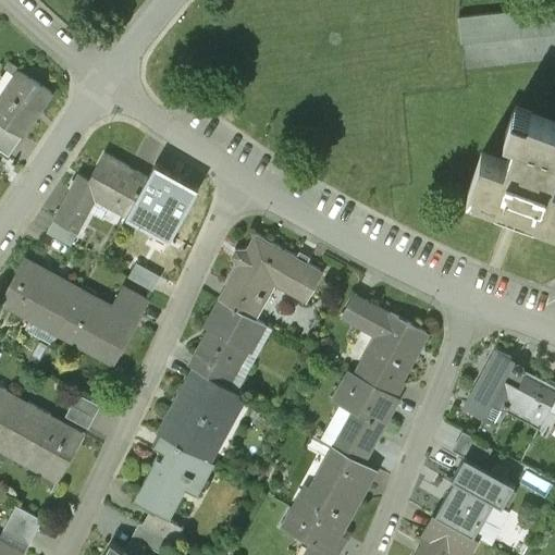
[(554,8),(456,20),(459,45),(554,34),(554,8)]
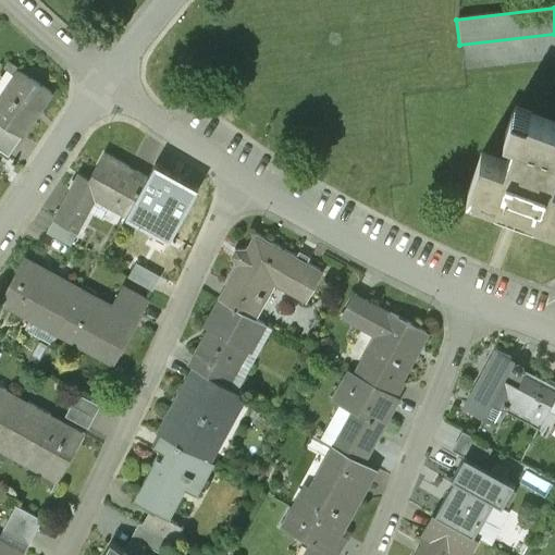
[(50,95),(17,72),(0,97),(0,124),(21,138),(50,95)]
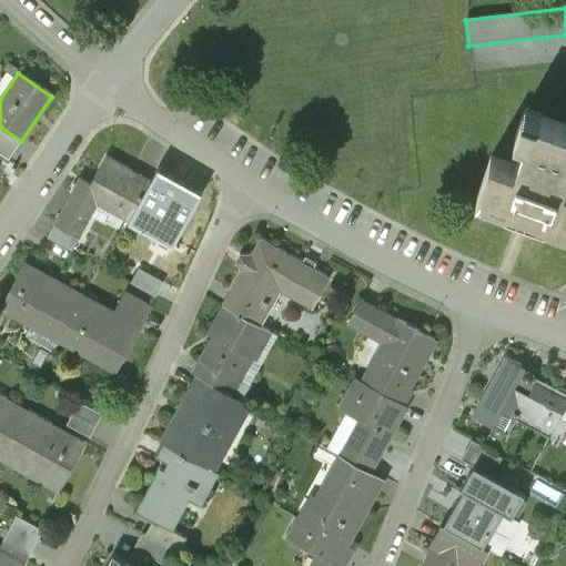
[(475,192),(505,203),(512,202),(542,213),(544,218),(565,225),(565,185),(561,184),(565,170),(565,127),(538,118),(537,121),(522,114),(514,137),(524,140),(514,167),(488,158),(475,192)]
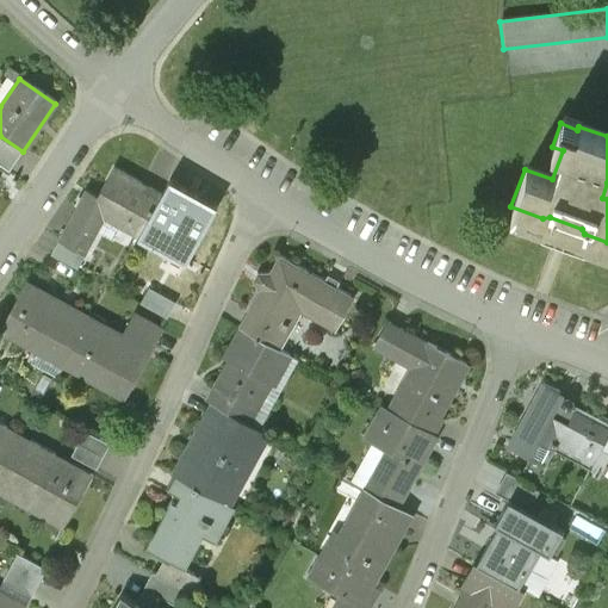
[(23,152),(0,136),(0,168),(8,174),(23,152)]
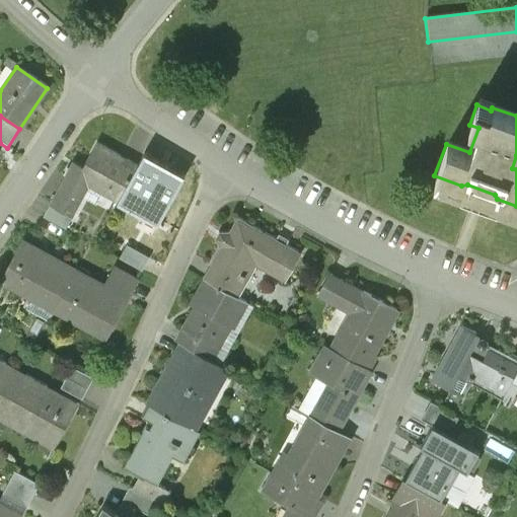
[(135,167),(96,145),(84,167),(73,161),(49,205),(71,217),(82,197),(87,187),(100,195),(116,203),(135,167)]
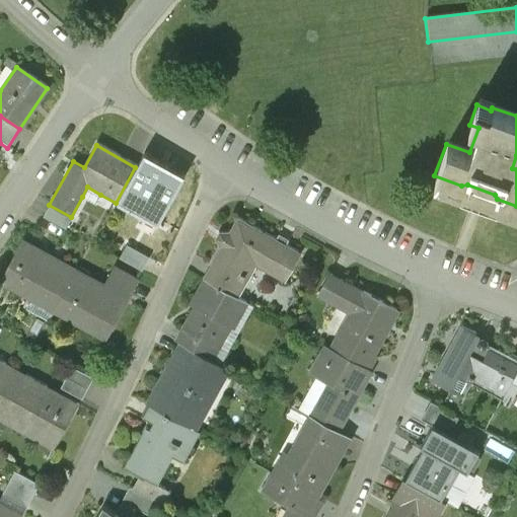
[(176,190),(135,167),(116,203),(131,211),(133,207),(157,220),(155,224),(156,225),(176,190)]
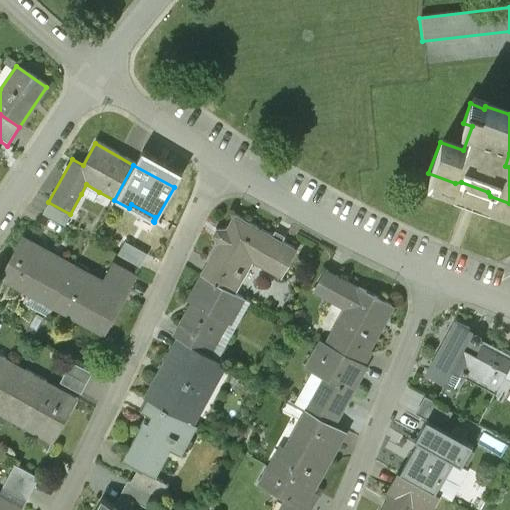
[(94,201),(99,192),(86,184),(81,194),(94,201)]
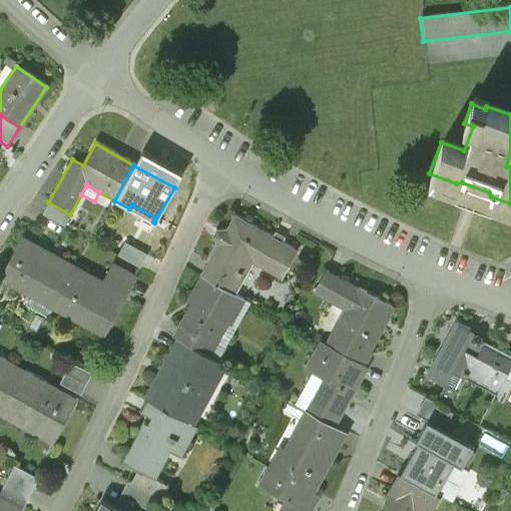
[(63,227),(70,214),(48,202),(41,215),(63,227)]
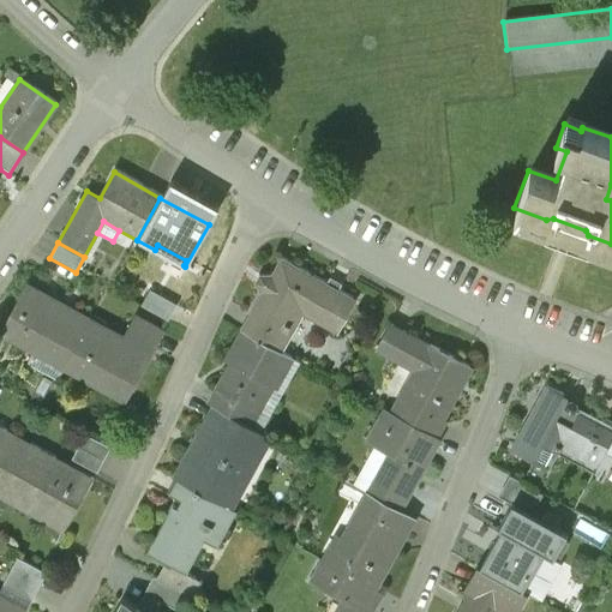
[(279,258),(246,317),(279,335),(292,312),(330,334),(351,299),(279,258)]
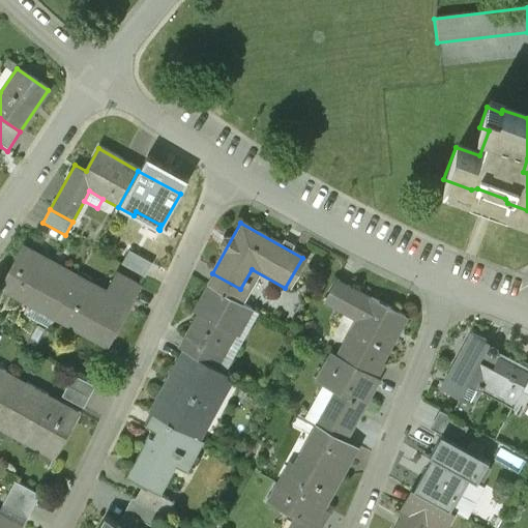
[(75,277),(22,247),(0,288),(29,304),(53,317),(75,277)]
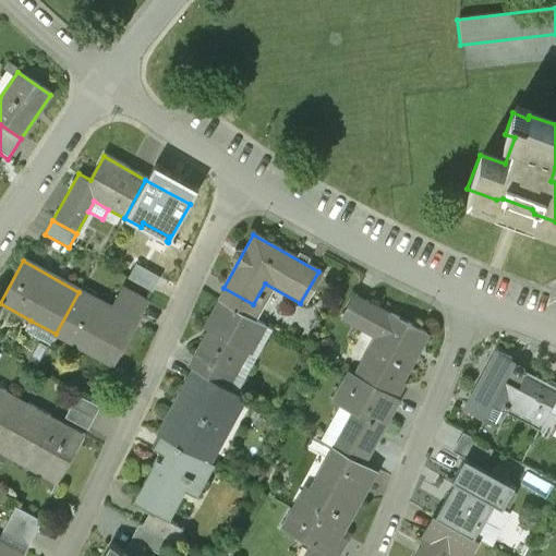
[(135,266),(128,279),(152,292),(159,279),(135,266)]
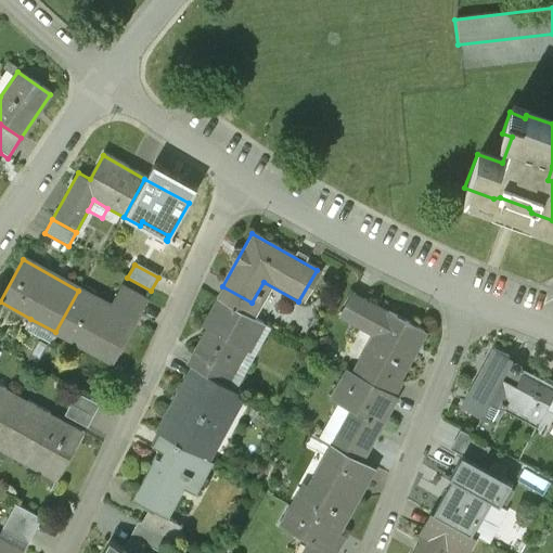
[(259,307),(252,303),(222,286),(215,298),(218,299),(253,319),(259,307)]
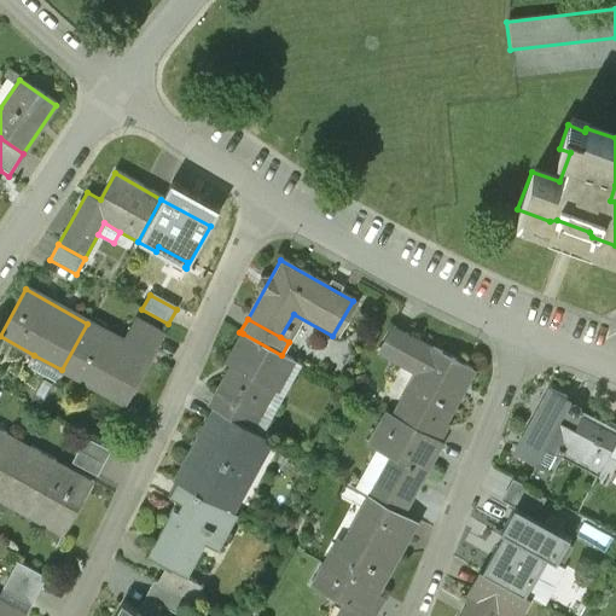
[(125,344),(87,324),(62,370),(125,405),(151,359),(150,358),(125,344)]
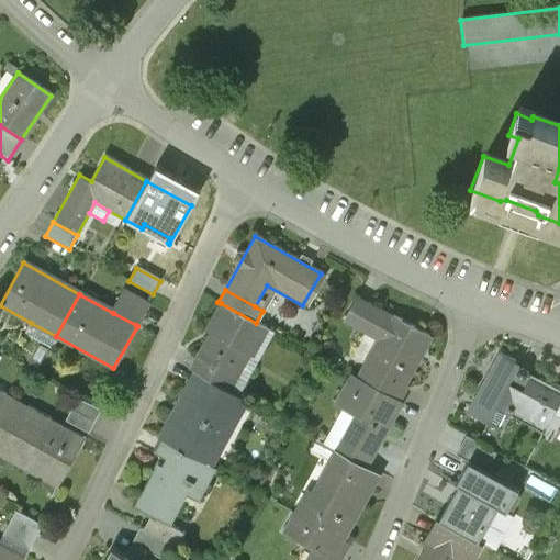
[(116,308),(140,320),(146,306),(124,294),(116,308)]
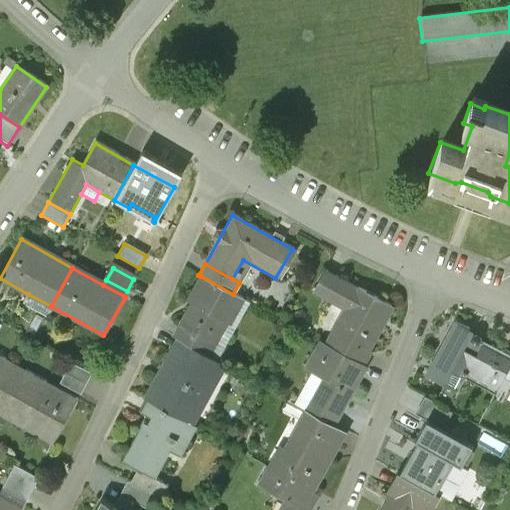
[(324,299),(336,277),(322,270),(310,291),(324,299)]
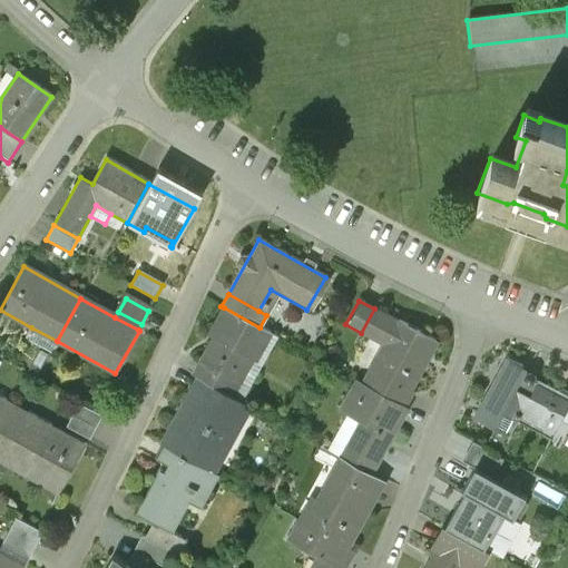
[(198,364),(193,375),(198,379),(238,401),(274,335),(260,327),(224,307),(214,326),(219,329),(199,365),(198,364)]
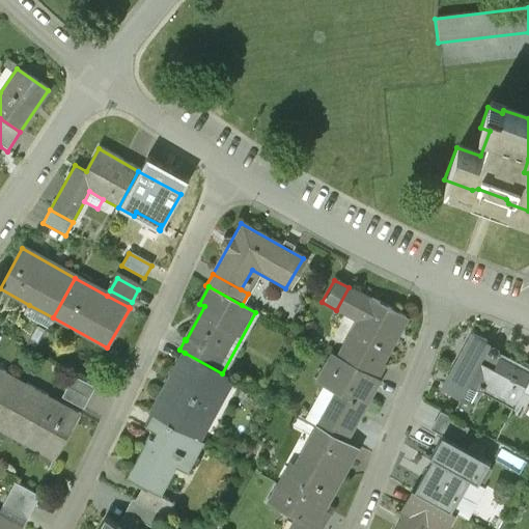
[(345,346),(379,365),(380,363),(405,318),(369,300),(368,301),(350,290),(351,288),(349,287),(336,310),(359,323),(346,345),(345,346)]
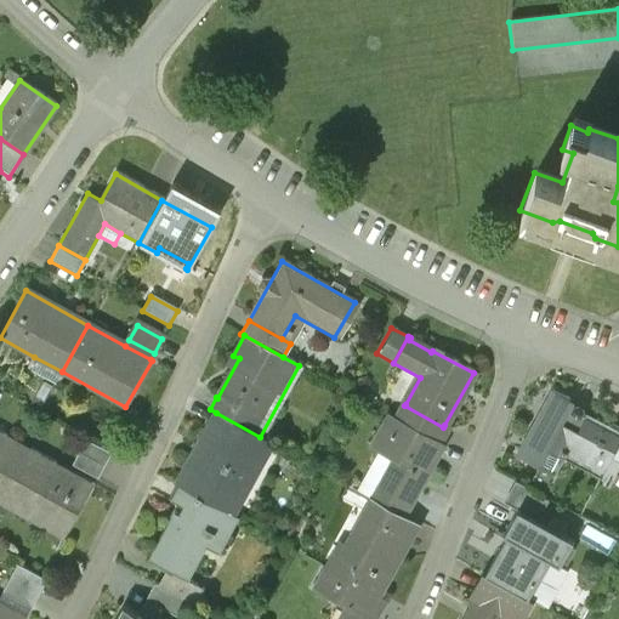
[(125,346),(151,359),(154,353),(129,340),(125,346)]
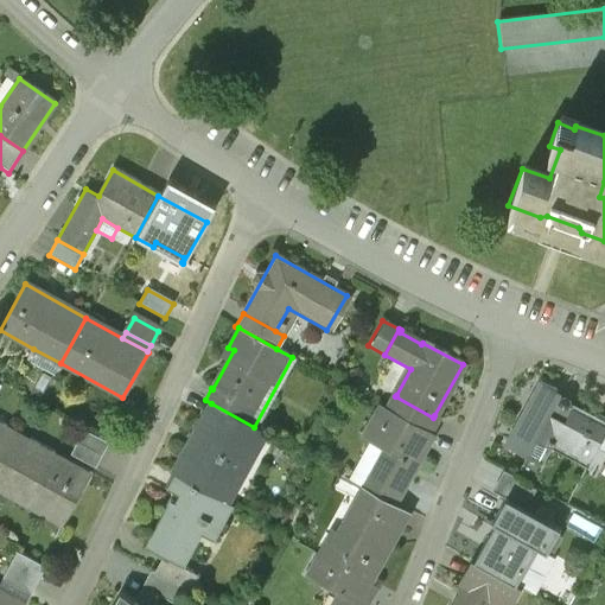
[(53,376),(61,363),(33,349),(26,361),(53,376)]
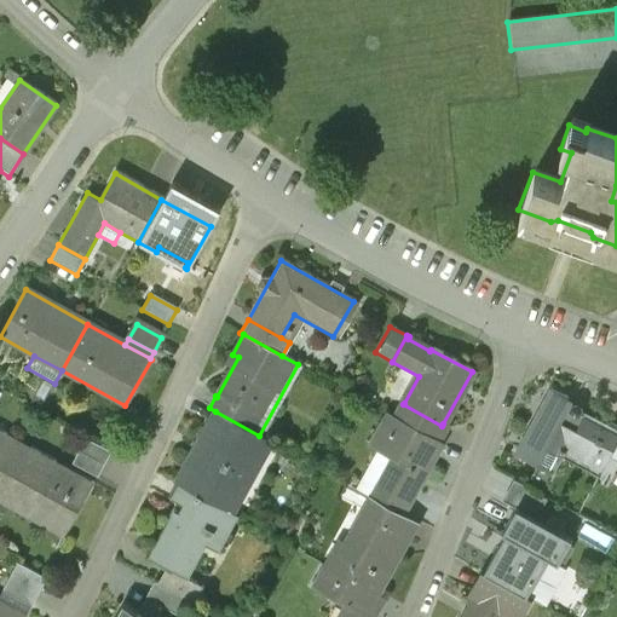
[(565,399),(548,390),(513,456),(551,477),(560,459),(597,478),(616,440),(616,427),(609,424),(606,426),(593,419),(590,422),(577,415),(580,411),(578,410),(578,408),(577,407),(576,407),(575,405),(574,405),(572,405),(571,405),(570,407),(568,411),(561,408),(565,399)]
